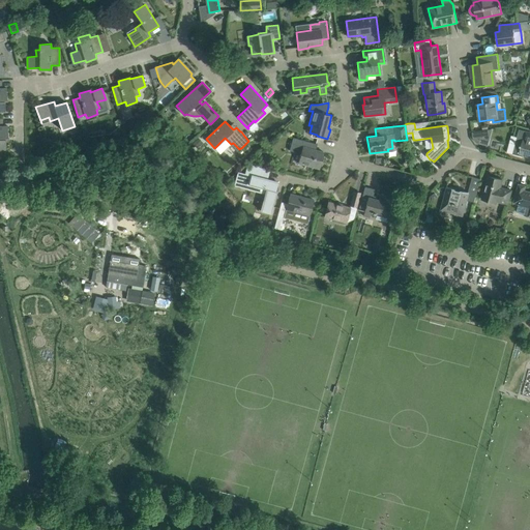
[(524,155),(529,156),(529,131),(520,129),(512,153),(523,156),(524,155)]
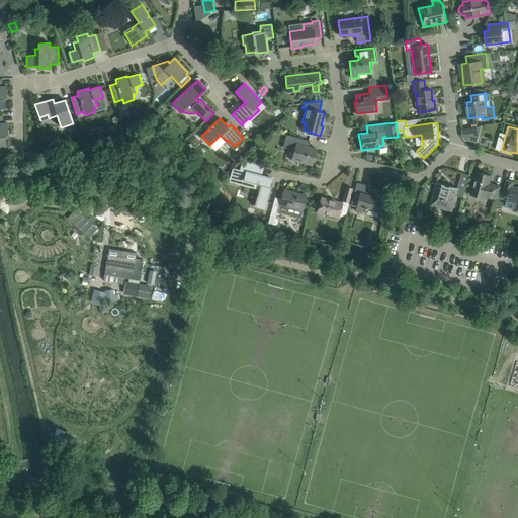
[(472,127),(461,128),(462,135),(465,140),(468,140),(467,135),(473,134),(472,127)]
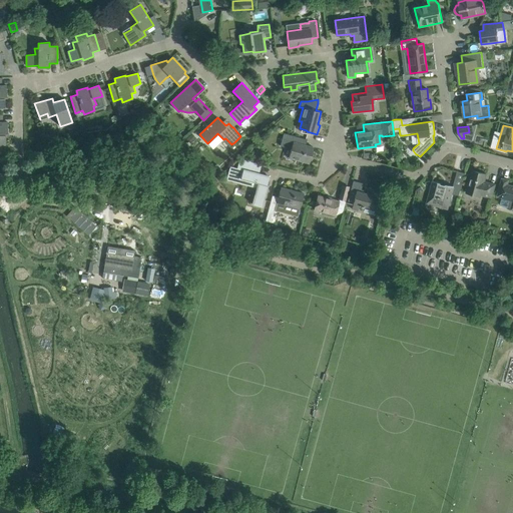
[(191,133),(186,138),(190,143),(196,138),(191,133)]
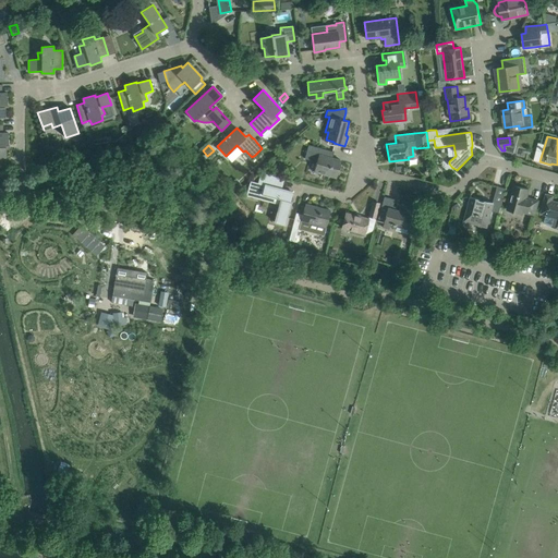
[(337,178),(341,160),(325,156),(327,149),(308,145),(304,158),(317,161),(314,171),(337,178)]
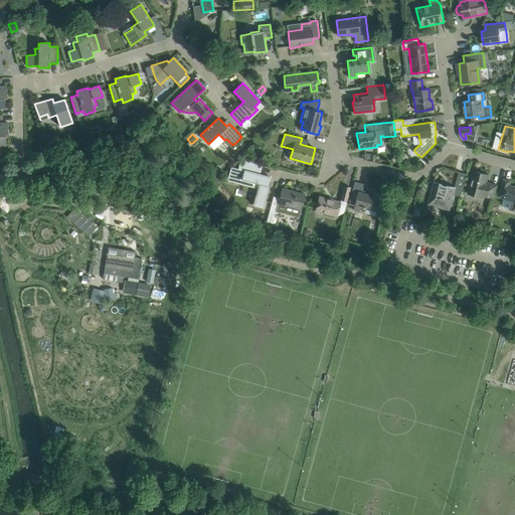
[(231,167),(228,180),(247,185),(258,188),(253,204),(264,207),(267,195),(270,186),(268,185),(270,177),(260,174),(262,165),(249,162),(242,160),(239,169),(231,167)]
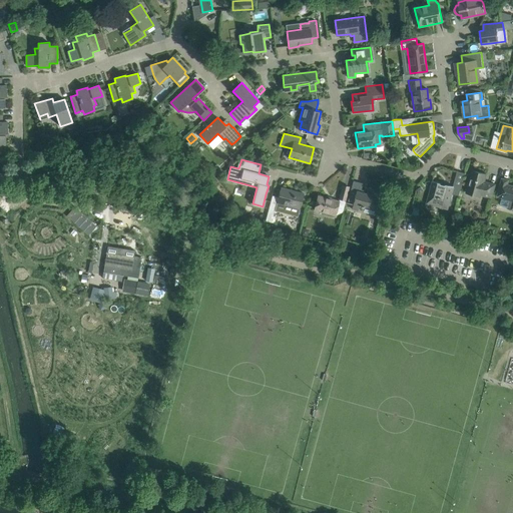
[(493,193),(495,184),(485,181),(487,174),(472,170),(470,179),(466,192),(480,196),(481,194),(492,197),(493,193)]
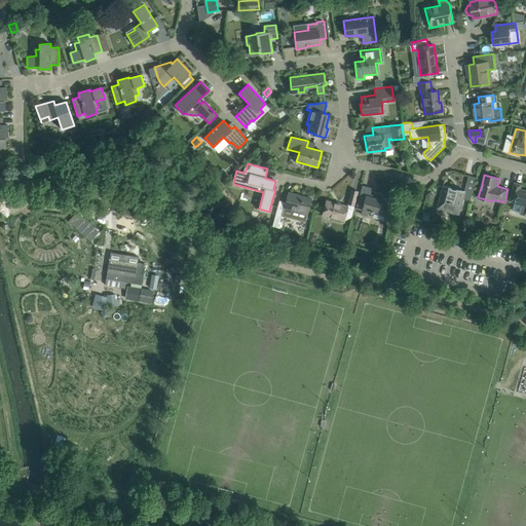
[(471,199),(475,187),(477,178),(468,176),(464,191),(444,185),(438,209),(459,214),(463,197),(471,199)]
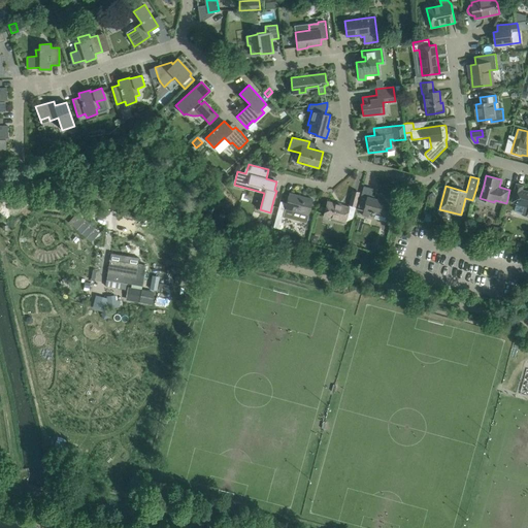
[(527,191),(522,190),(520,195),(514,194),(512,202),(517,203),(515,211),(522,213),(527,215),(527,191)]
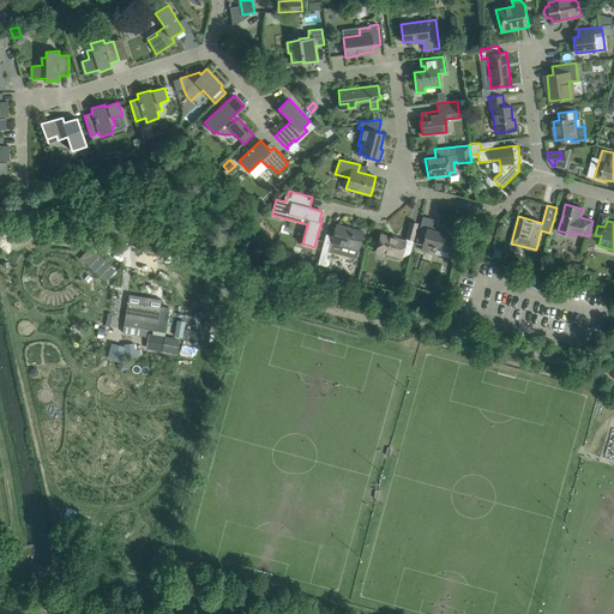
[(414,240),(417,223),(410,222),(405,238),(414,240)]
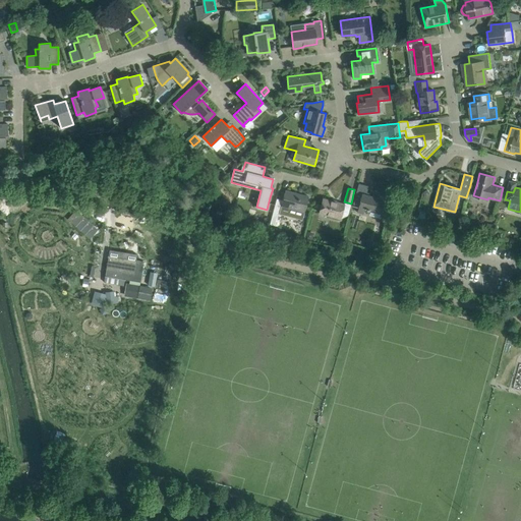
[(304,212),(308,196),(285,190),(281,206),(296,210),(294,218),(302,220),(304,212)]
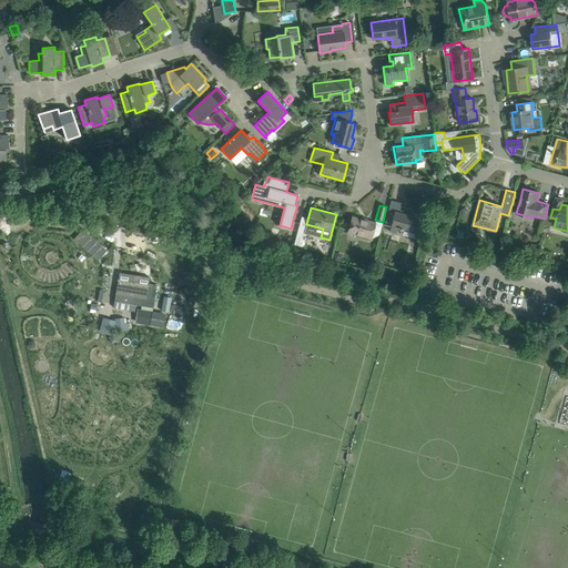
[(418,217),(395,211),(395,212),(388,211),(385,224),(391,226),(389,231),(396,232),(397,229),(414,233),(418,217)]
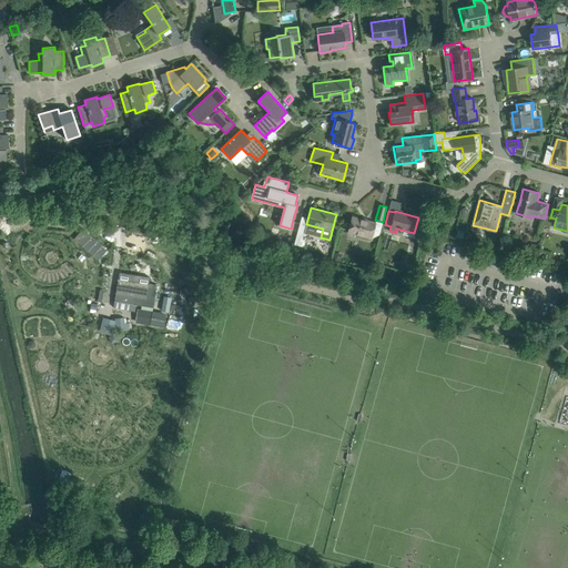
[(373,233),(375,222),(352,216),(348,232),(372,239),(373,233)]
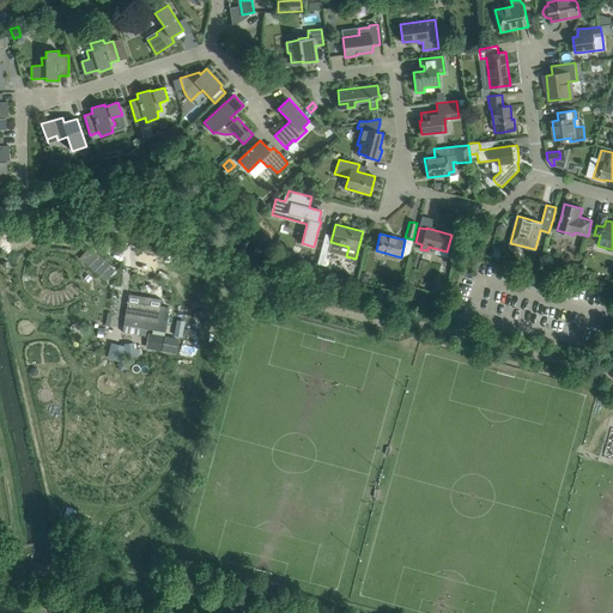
[(332,253),(328,252),(321,249),(317,263),(328,266),(332,253)]
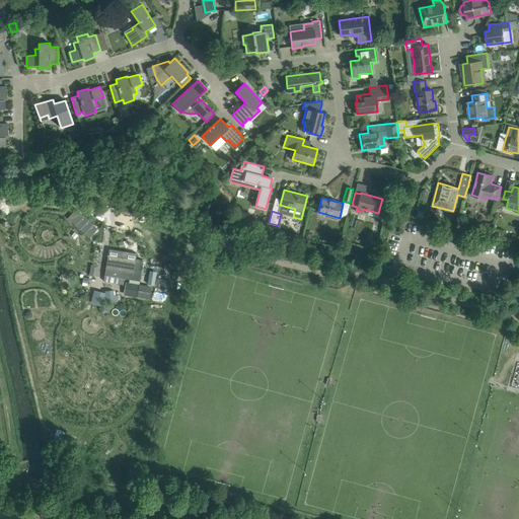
[(79,212),(71,221),(89,238),(97,229),(79,212)]
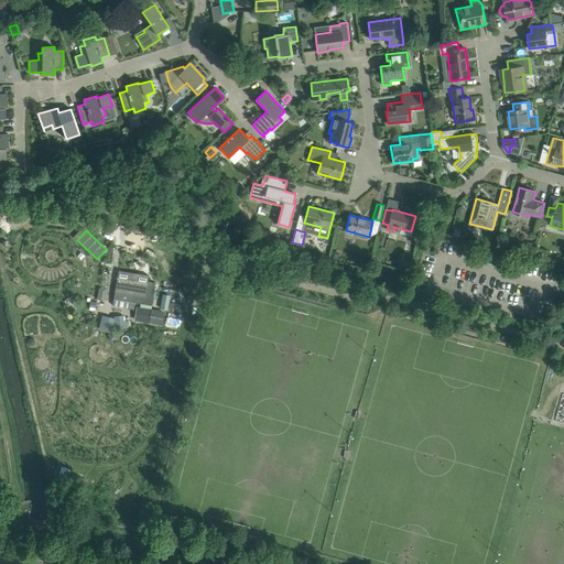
[(333,250),(331,257),(338,259),(339,251),(333,250)]
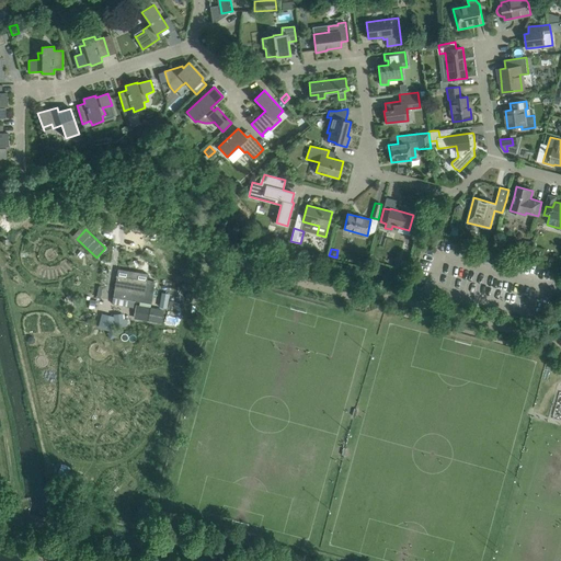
[(114,290),(113,297),(130,300),(135,301),(139,301),(151,304),(155,282),(156,275),(118,268),(117,275),(114,290)]
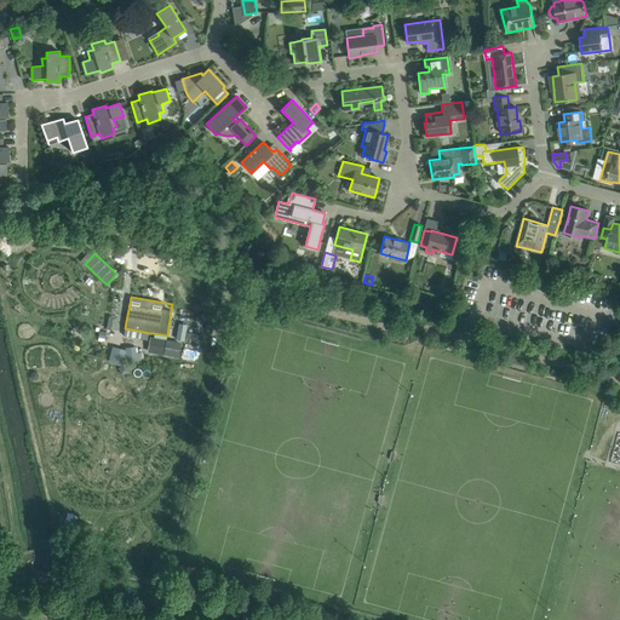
[(153,338),(150,351),(164,354),(173,356),(176,342),(166,340),(153,338)]
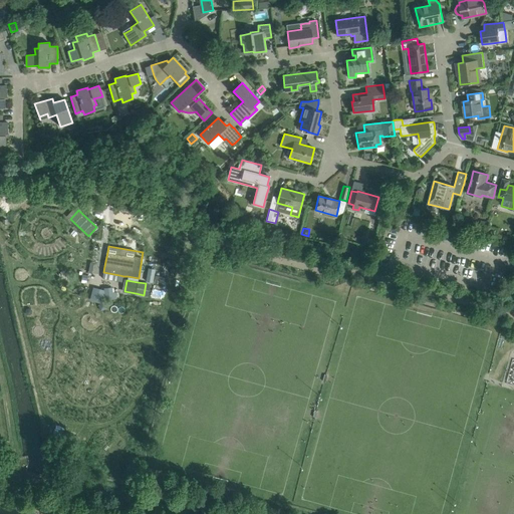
[(112,291),(105,291),(105,299),(116,298),(115,290),(112,291)]
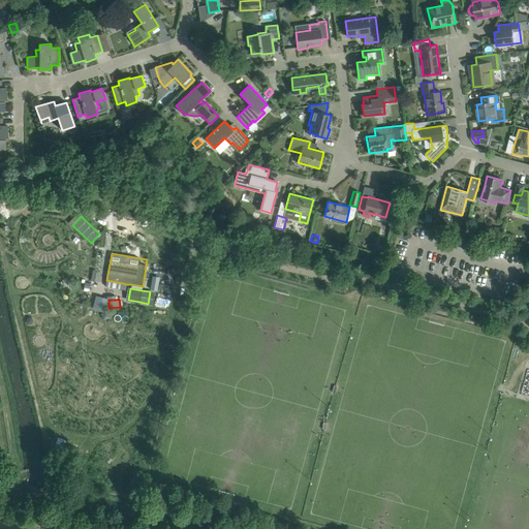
[(60,446),(58,454),(70,457),(72,449),(60,446)]
